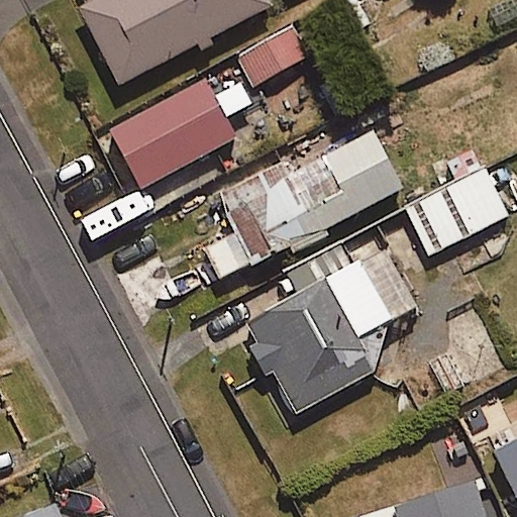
[(95,0),(82,7),(121,84),(273,7),(269,0),(95,0)]
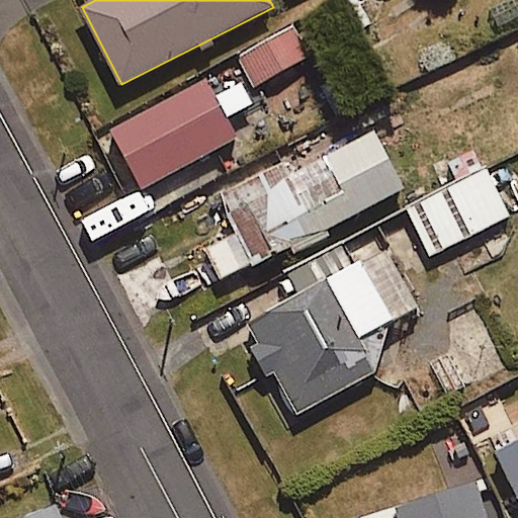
[(255,86),(311,56),(294,26),(239,57),(255,86)]
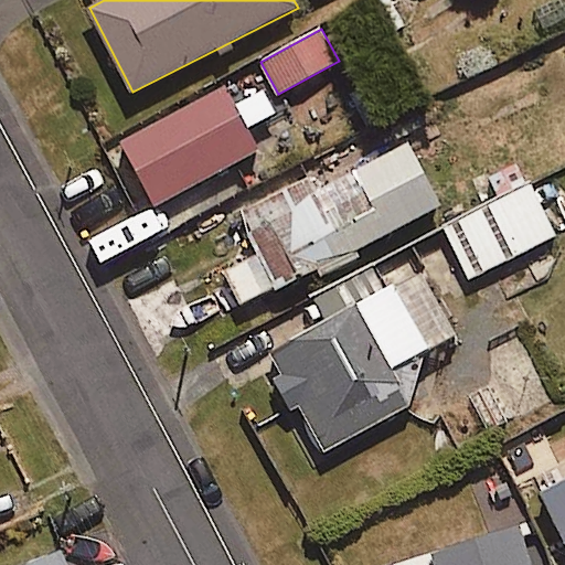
[(277,115),(263,87),(234,103),(225,87),(123,142),(157,205),(259,150),(248,130),(277,115)]
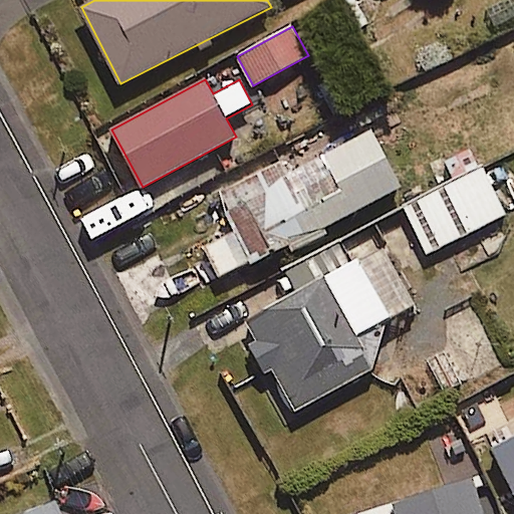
[(290,253),(328,234),(324,227),(402,188),(371,129),(287,171),(283,162),(219,194),(237,231),(205,247),(221,279),(286,246),(290,253)]
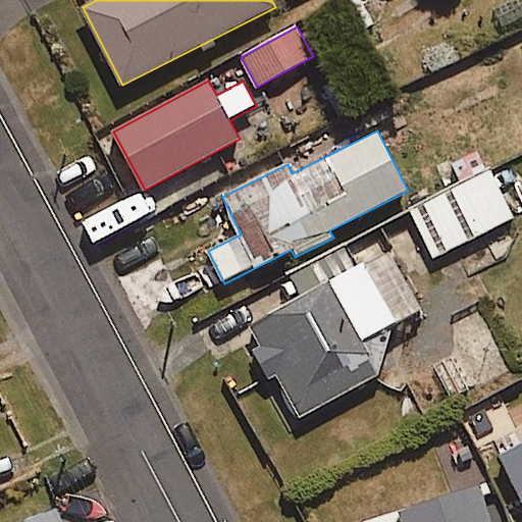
[(435,257),(515,218),(490,168),(411,208),(435,257)]
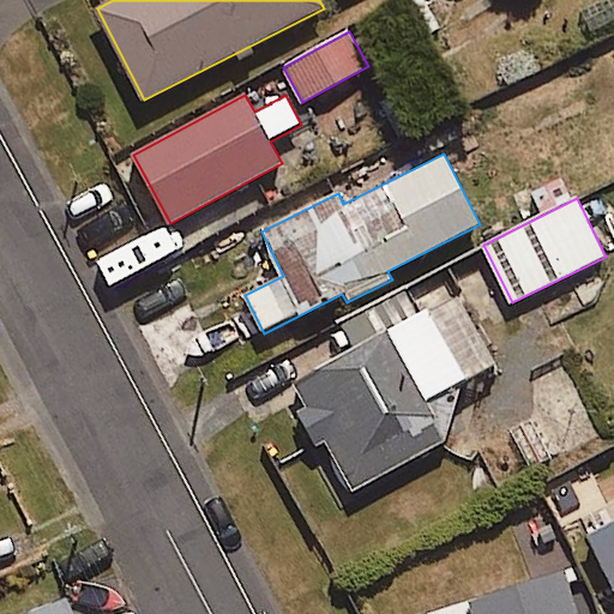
[(353,492),(449,439),(457,384),(495,363),(453,288),(413,311),(402,290),(347,320),(362,349),(294,387),(353,492)]
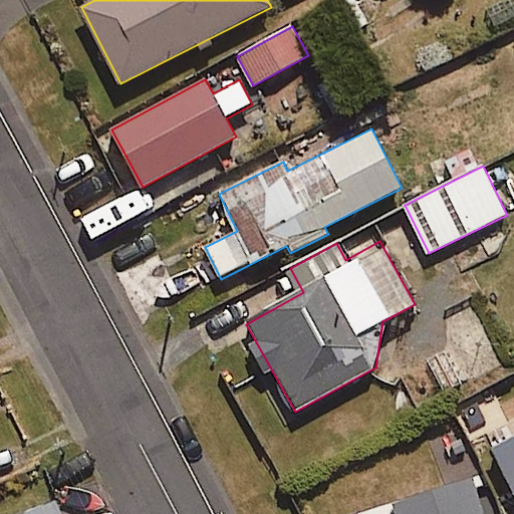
[(513,431),(489,444),(513,494),(513,431)]
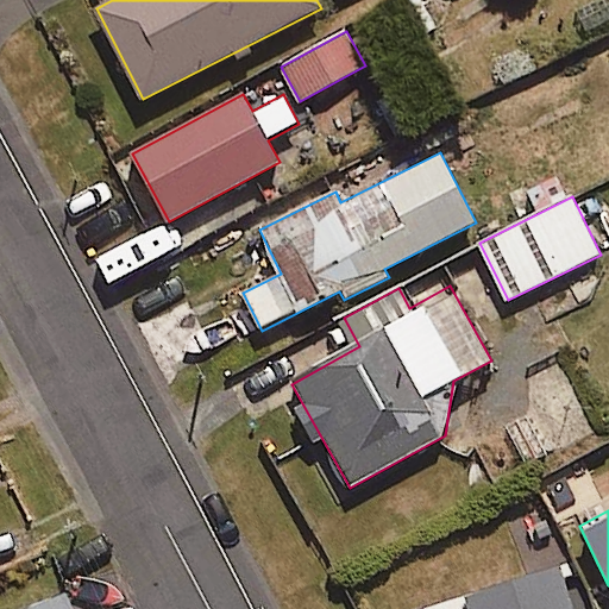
[(572,608),(559,567),(466,598),(469,608),(572,608)]
